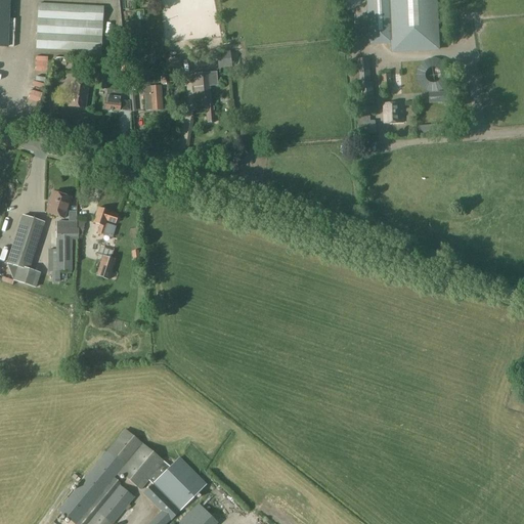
[(0,0),(0,47),(8,47),(9,0),(0,0)]
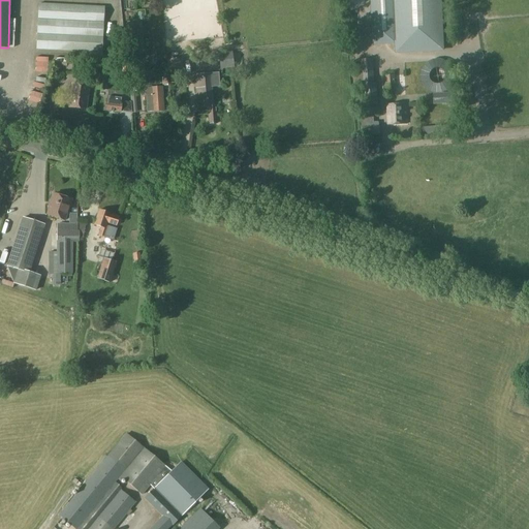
[(11,0),(10,14),(14,16),(14,36),(22,36),(23,12),(17,11),(17,0),(11,0)]
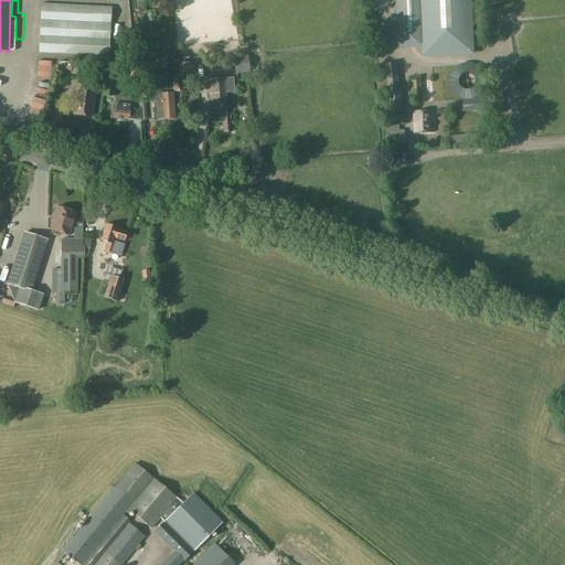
[(473,55),(470,0),(396,0),(400,48),(422,46),(423,59),(473,55)]
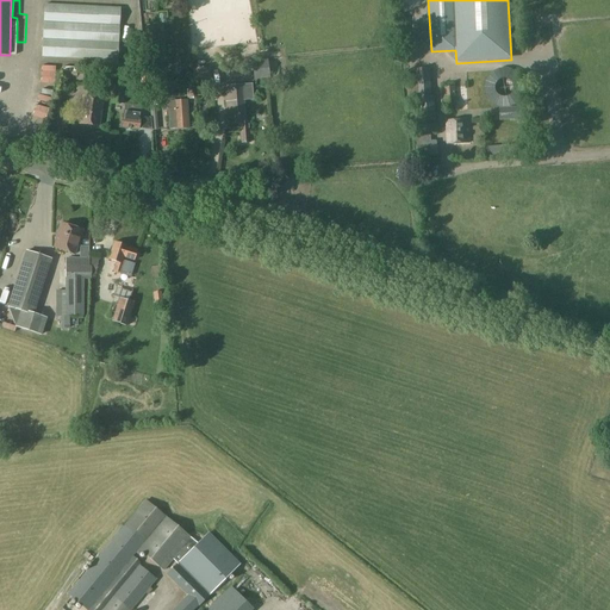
[(120,8),(45,5),(42,57),(118,62),(120,8)]
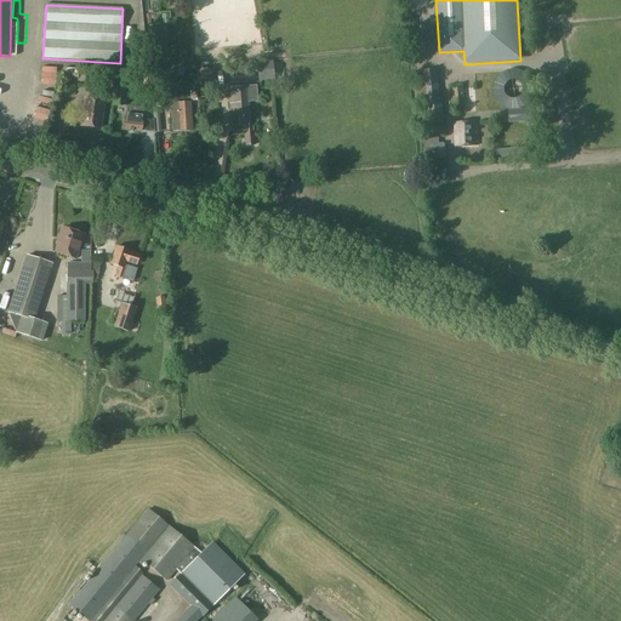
[(157,64),(170,63),(166,27),(153,28),(157,64)]
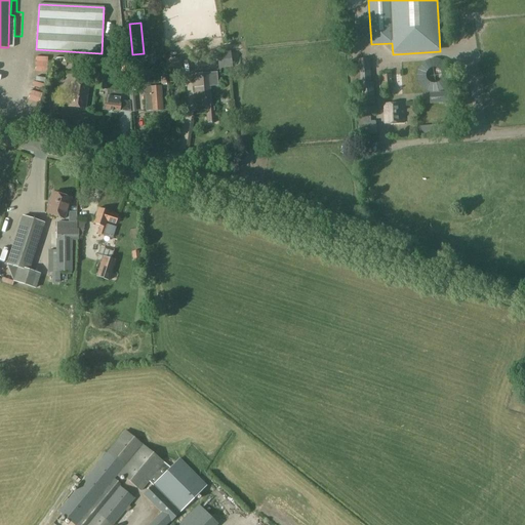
[(147,53),(150,67),(163,64),(160,50),(147,53)]
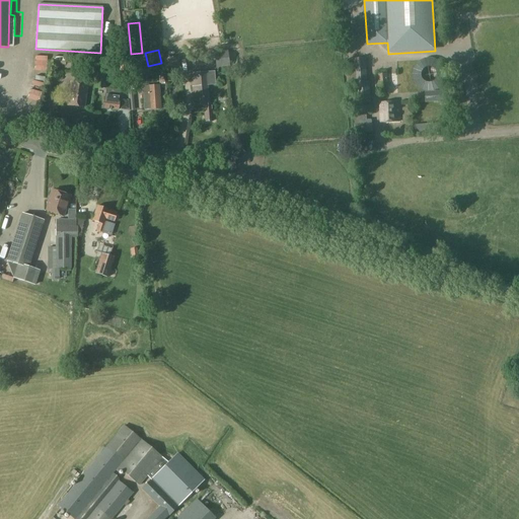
[(65,56),(53,56),(53,64),(64,64),(65,56)]
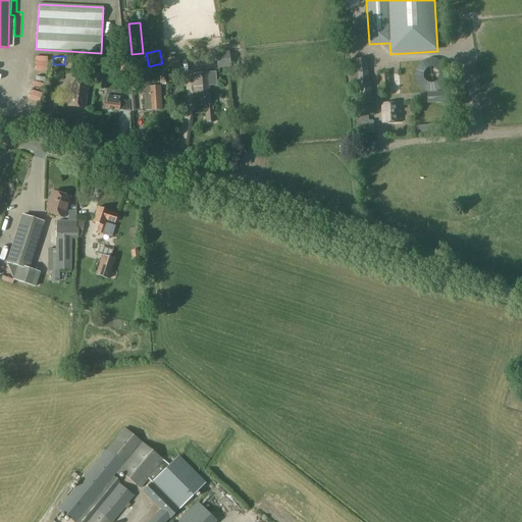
[(165,59),(166,73),(180,72),(179,57),(165,59)]
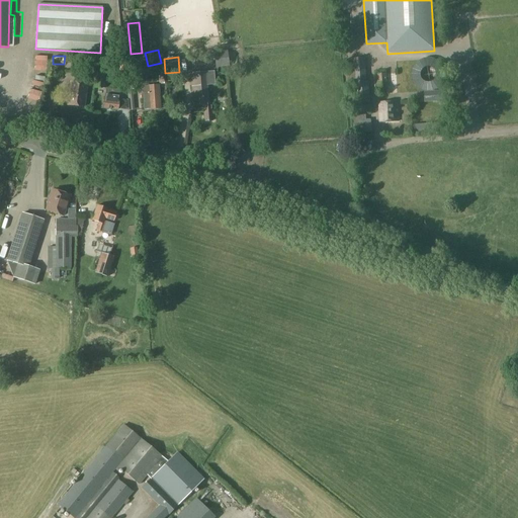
[(193,66),(206,65),(205,57),(193,57),(193,66)]
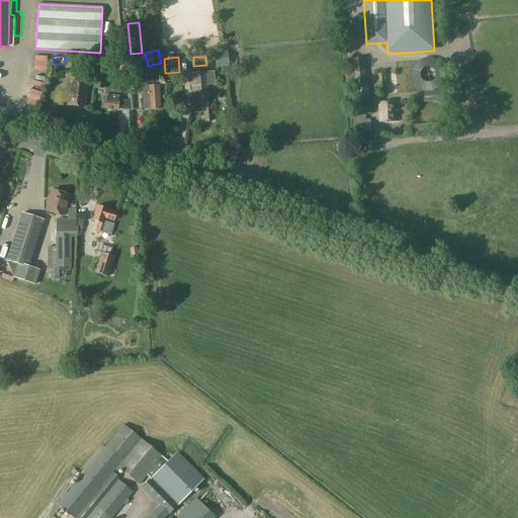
[(364,57),(349,58),(350,80),(365,79),(364,57)]
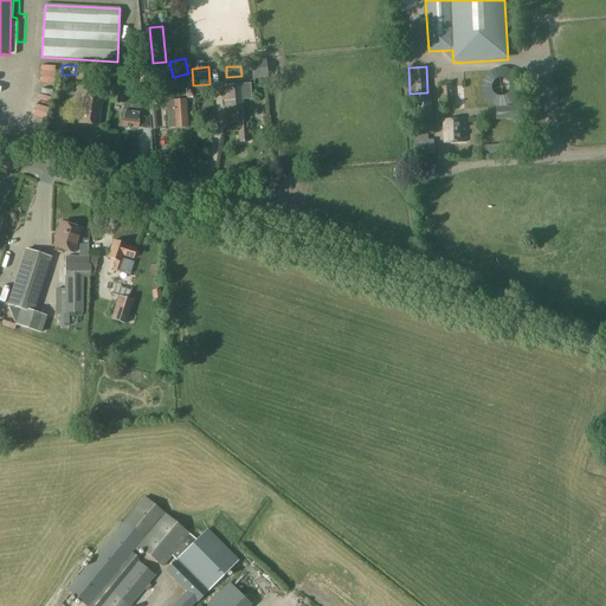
[(156,68),(146,69),(149,105),(154,104),(155,107),(161,105),(156,68)]
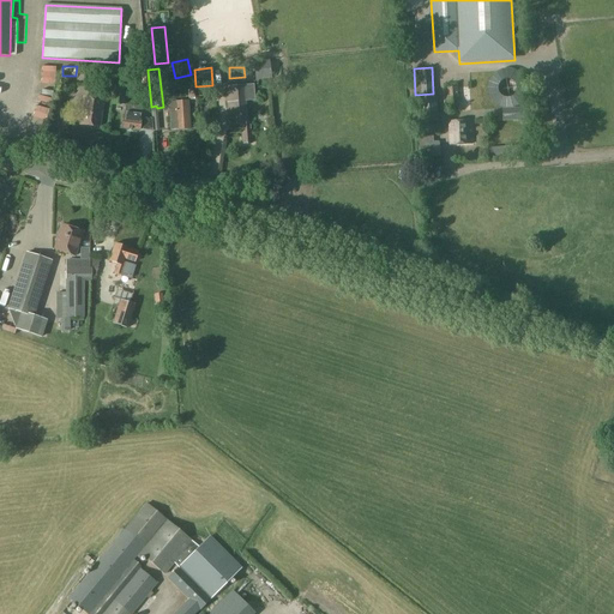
[(134,73),(125,73),(124,90),(131,90),(132,90),(133,90),(134,73)]
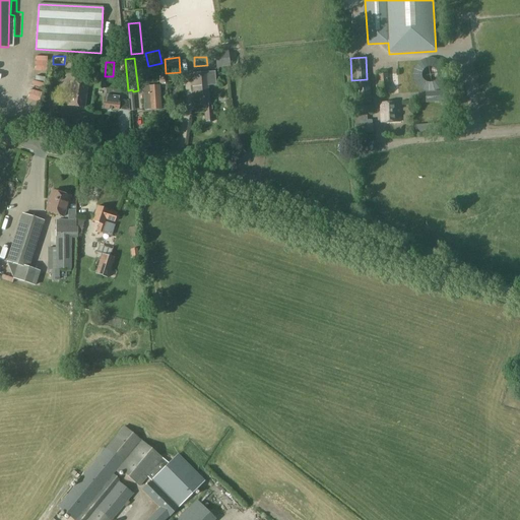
[(214,85),(213,71),(192,73),(194,105),(203,105),(203,110),(204,110),(205,122),(212,122),(211,104),(209,104),(207,86),(214,85)]
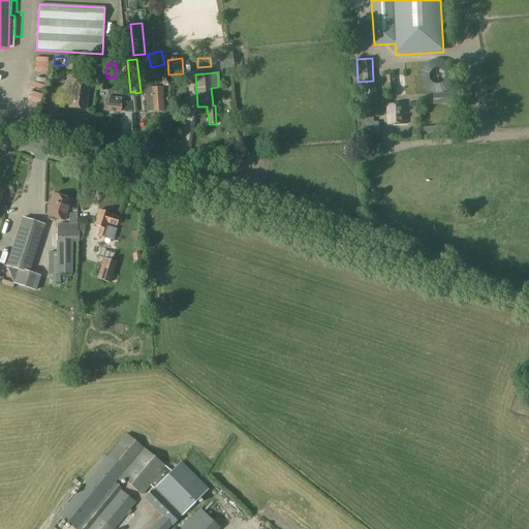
[(386,95),(396,94),(395,75),(384,76),(386,95)]
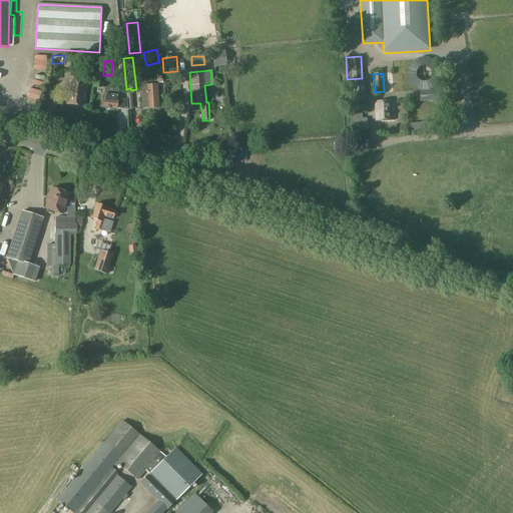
[(103,75),(93,75),(93,89),(103,89),(103,81),(103,75)]
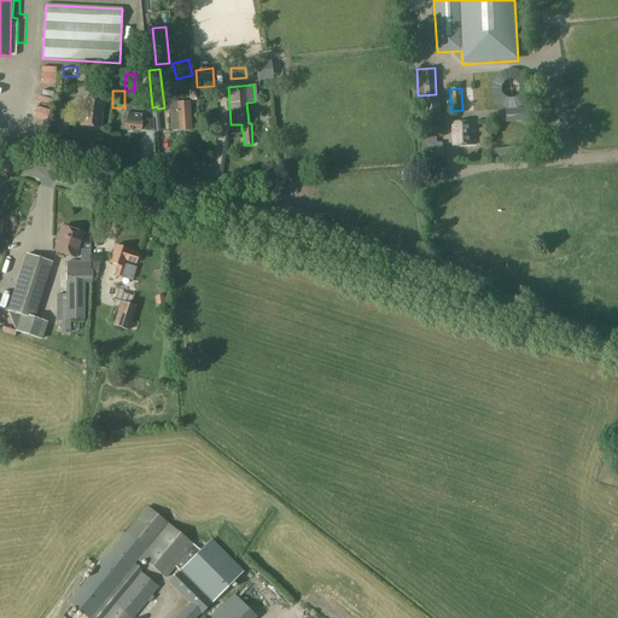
[(439,120),(438,97),(426,97),(427,120),(439,120)]
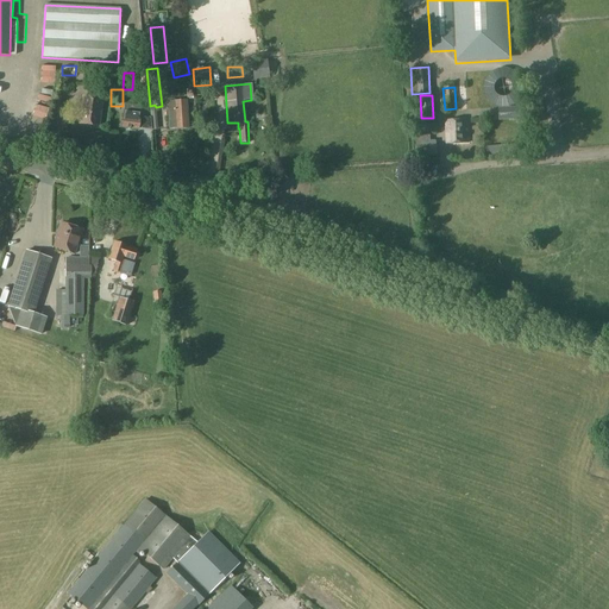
[(82,96),(79,124),(99,126),(102,100),(82,96)]
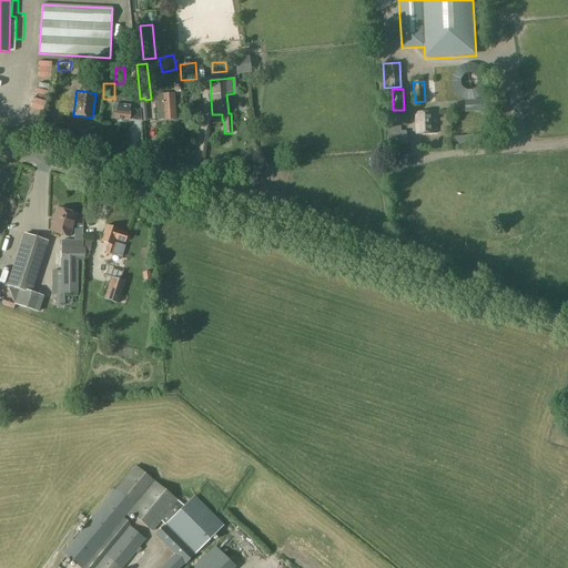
[(175,119),(173,93),(156,95),(158,121),(175,119)]
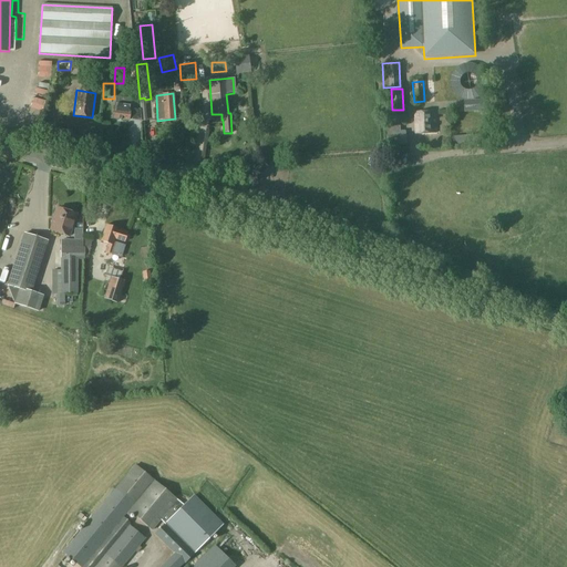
[(487,100),(474,101),(475,111),(487,110),(487,100)]
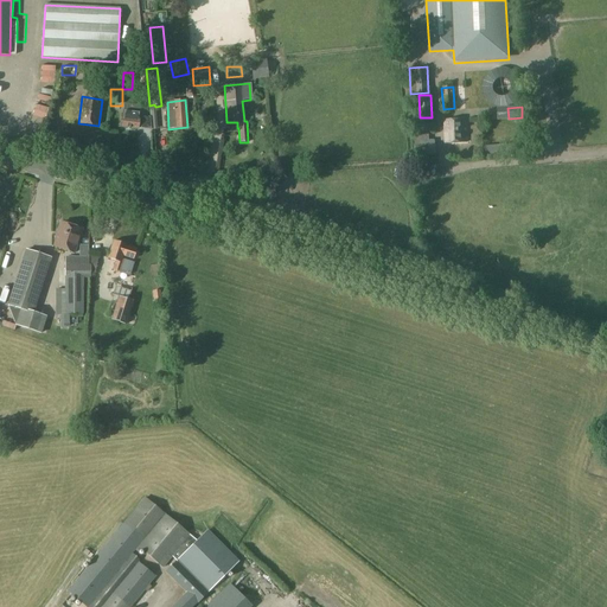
[(138,129),(140,116),(123,114),(121,127),(138,129)]
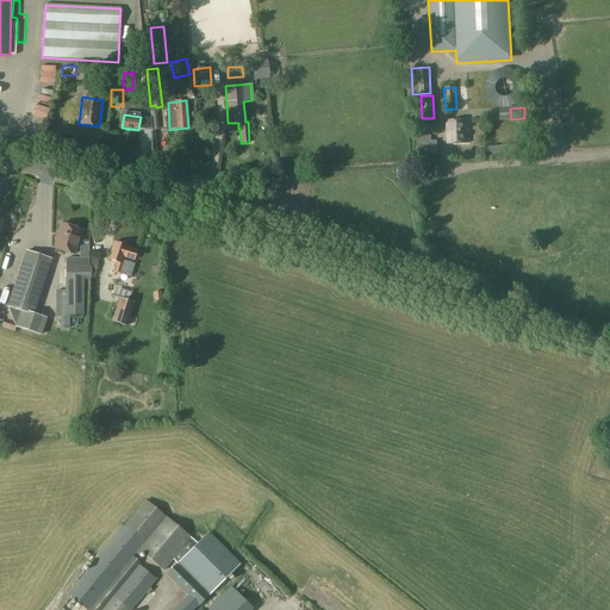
[(447,122),(447,144),(468,143),(468,120),(447,122)]
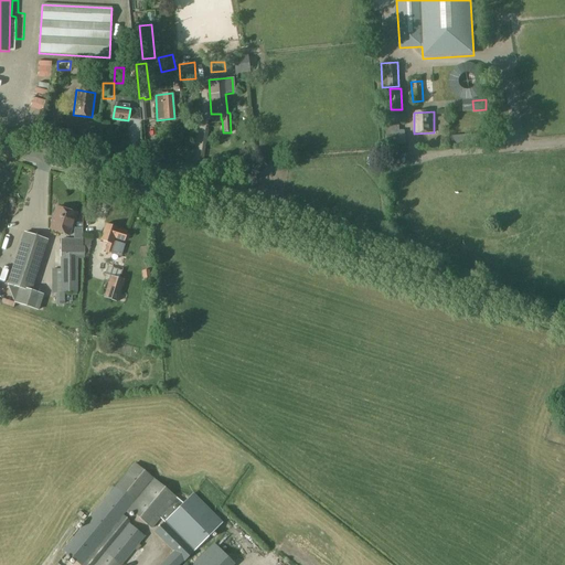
[(398,125),(385,127),(386,145),(405,144),(404,129),(398,130),(398,125)]
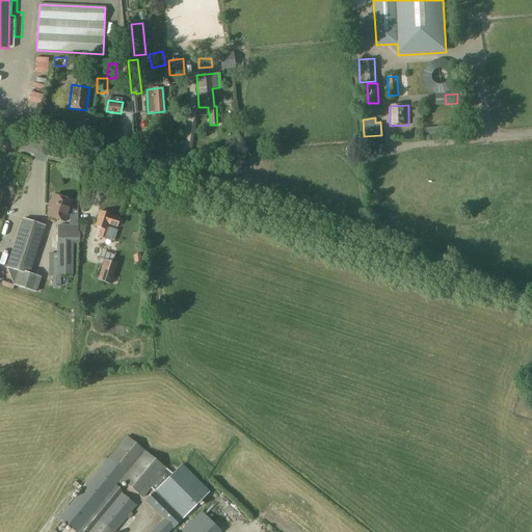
[(72,202),(53,195),(47,216),(64,222),(72,202)]
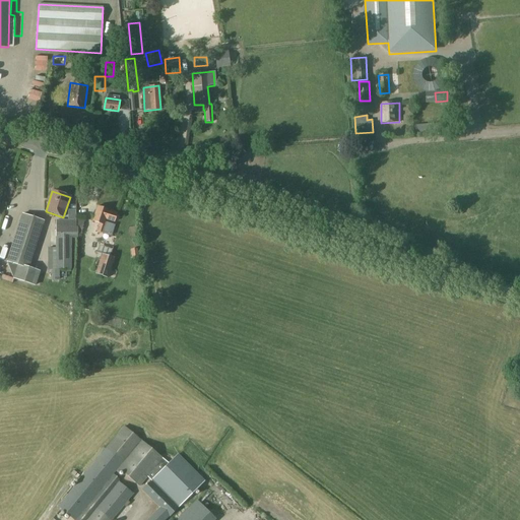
[(103,234),(106,225),(107,223),(104,222),(105,219),(114,222),(117,214),(108,211),(108,210),(98,207),(92,221),(100,223),(96,232),(103,234)]
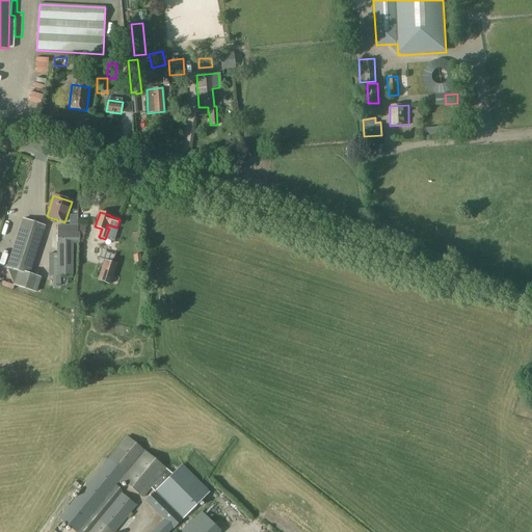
[(14,286),(16,286),(35,292),(41,277),(29,274),(45,227),(22,219),(6,269),(14,286)]
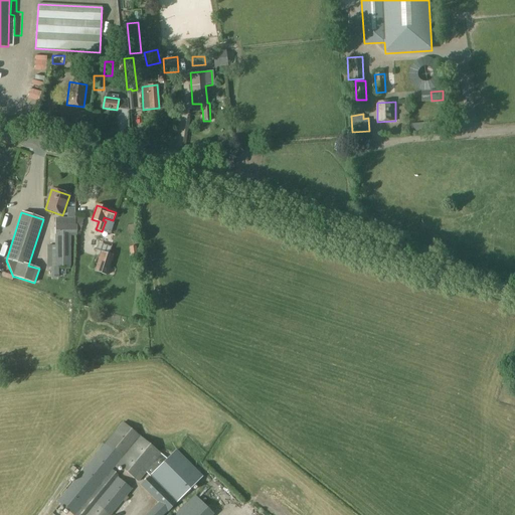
[(58,277),(58,268),(70,267),(70,235),(76,235),(77,225),(76,225),(76,224),(75,223),(75,218),(55,218),(54,268),(50,268),(50,278),(58,277)]
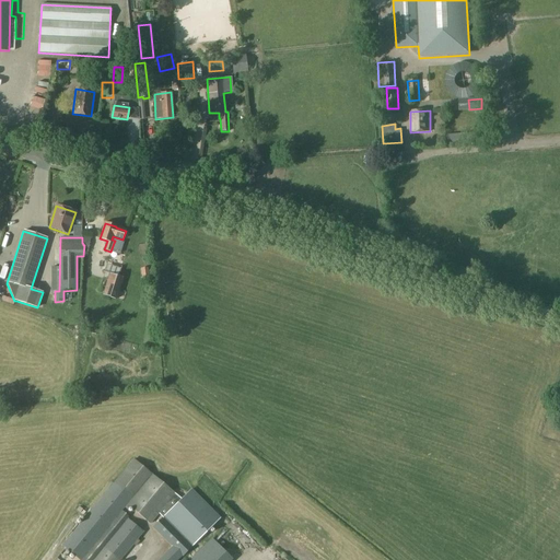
[(123,278),(108,273),(102,294),(115,299),(123,278)]
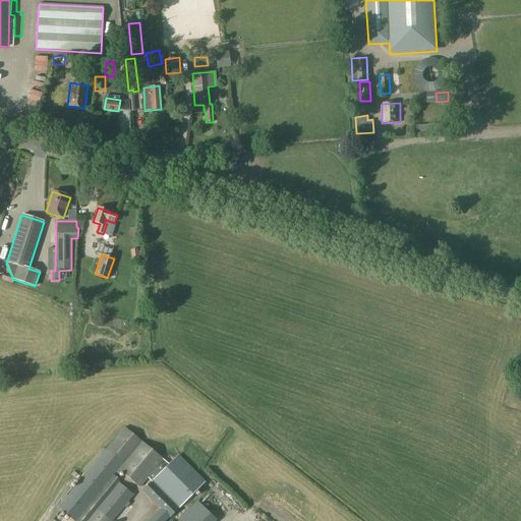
[(139,486),(147,478),(162,459),(122,427),(58,508),(73,520),(110,520),(132,494),(112,476),(118,469),(139,486)]
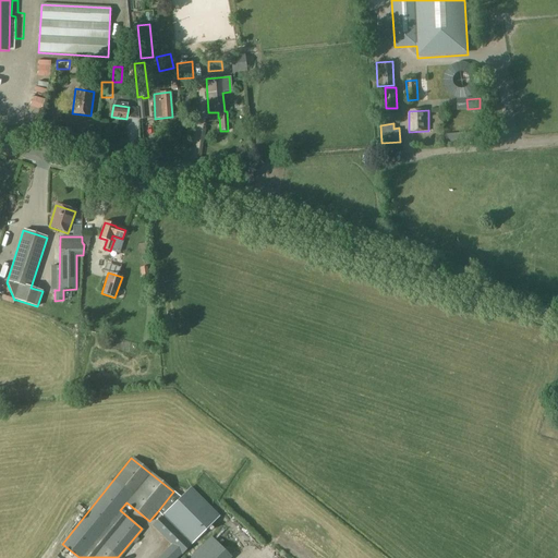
[(162,518),(154,526),(171,545),(158,557),(177,557),(219,514),(192,487),(181,499),(173,492),(157,512),(162,518)]
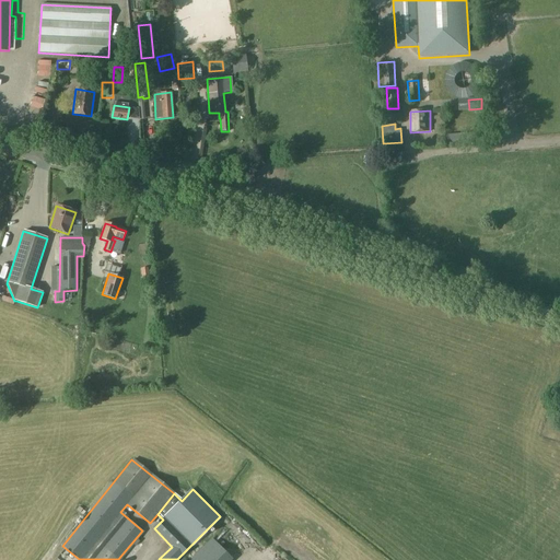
[(232,559),(234,559),(211,538),(189,559),(232,559)]
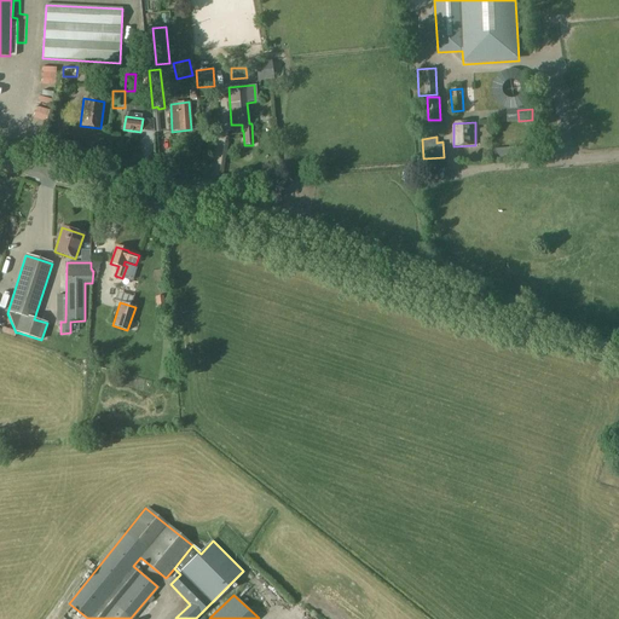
[(262,607),(272,618),(279,618),(283,615),(270,601),(262,607)]
